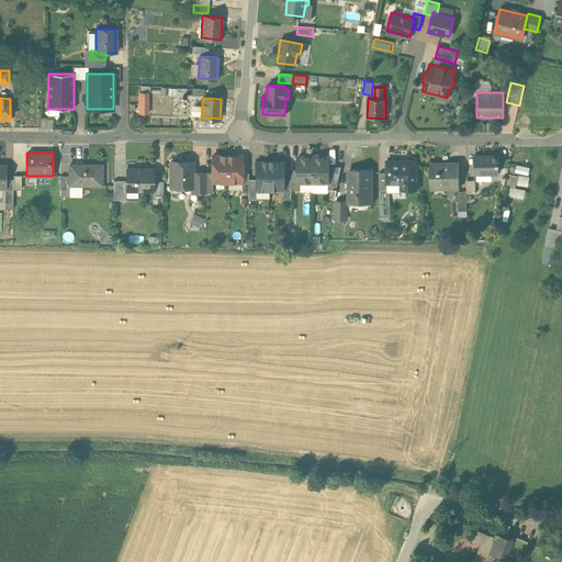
[(498,155),(474,155),(474,173),(498,173),(498,155)]
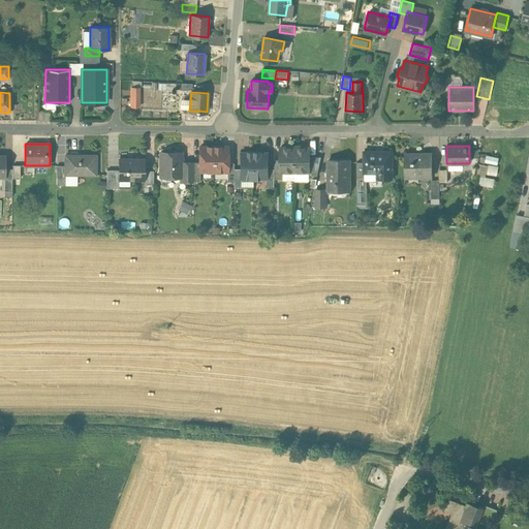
[(214,147),(199,147),(199,162),(199,172),(200,172),(214,172),(214,147)]
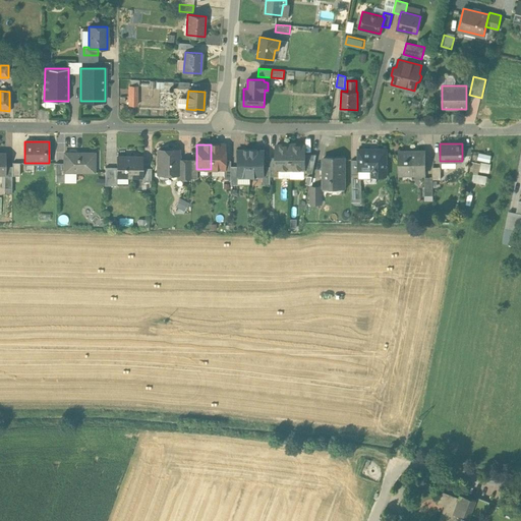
[(225,145),(211,145),(211,169),(224,169),(224,161),(225,145)]
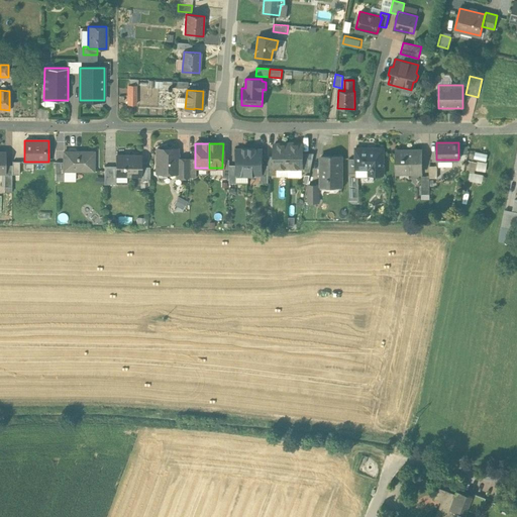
[(288,143),(274,143),(274,157),(274,168),(278,168),(288,168),(288,143)]
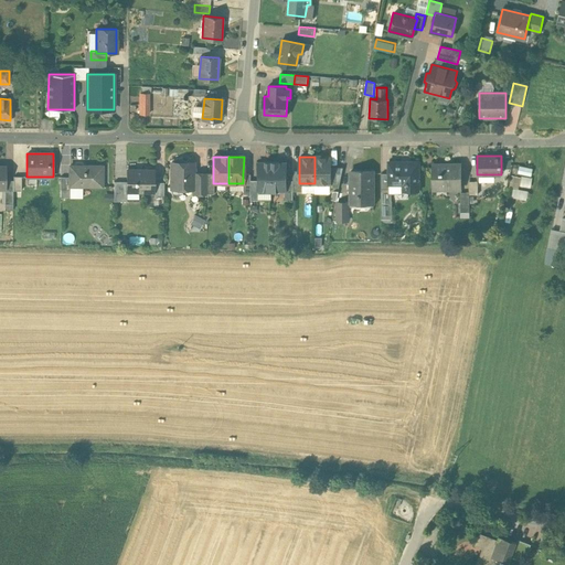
[(330,157),(315,157),(315,183),(330,183),(330,168),(330,157)]
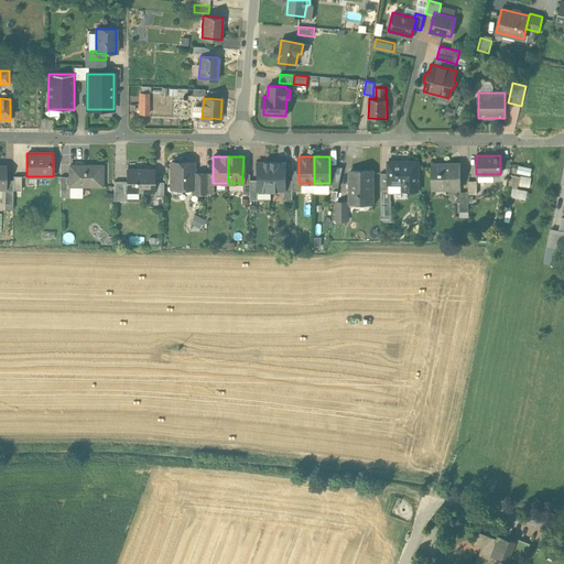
[(183,162),(181,160),(176,159),(173,162),(171,162),(171,188),(193,188),(193,173),(194,162),(183,162)]
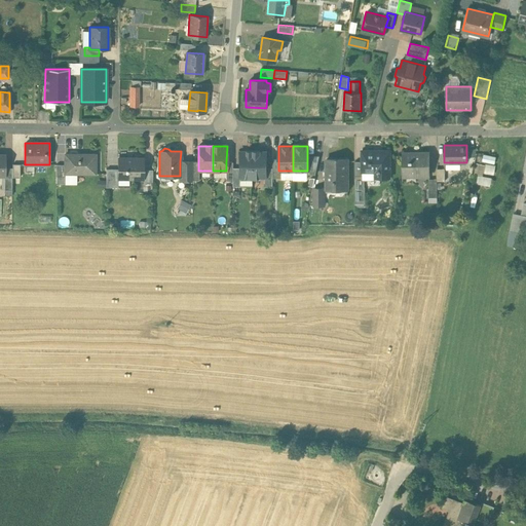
[(378,150),(362,150),(362,161),(362,170),(379,170),(379,178),(389,178),(389,151),(378,151),(378,150)]
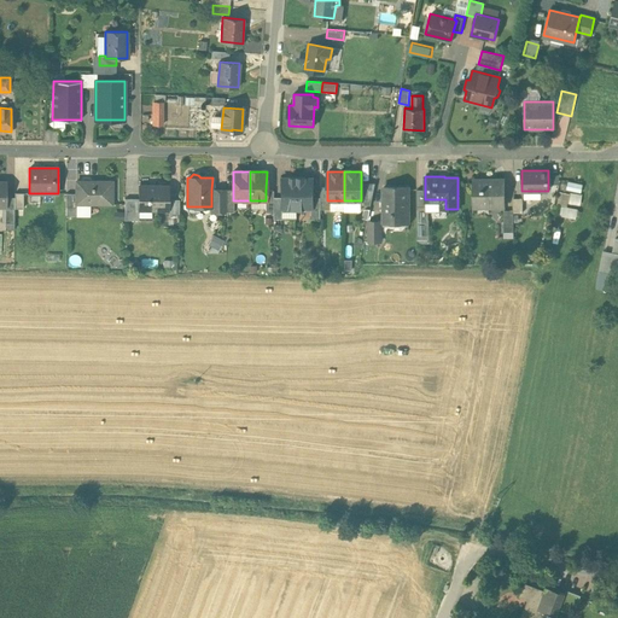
[(289,179),(280,179),(280,197),(280,208),(283,208),(286,208),(290,210),(297,210),(297,178),(290,178),(289,178),(289,179)]
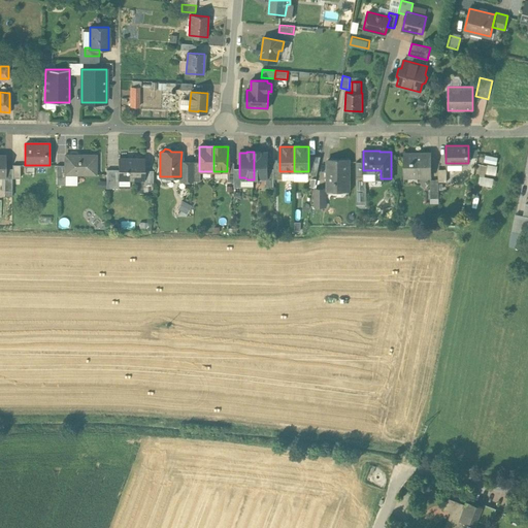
[(261,153),(261,152),(260,152),(254,152),(254,179),(260,179),(262,177),(266,177),(267,177),(267,168),(267,153),(261,153)]
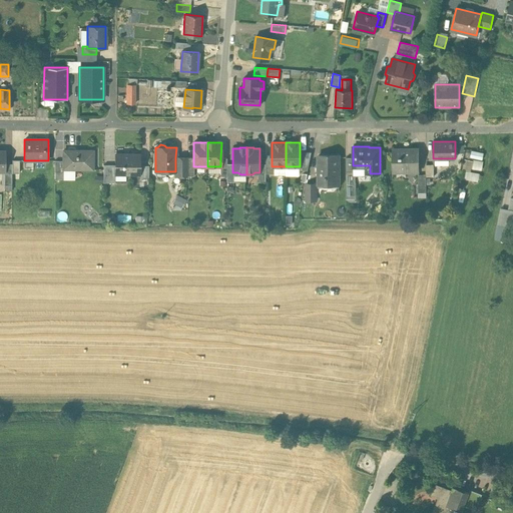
[(485,150),(469,147),(468,157),(473,158),(483,159),(485,150)]
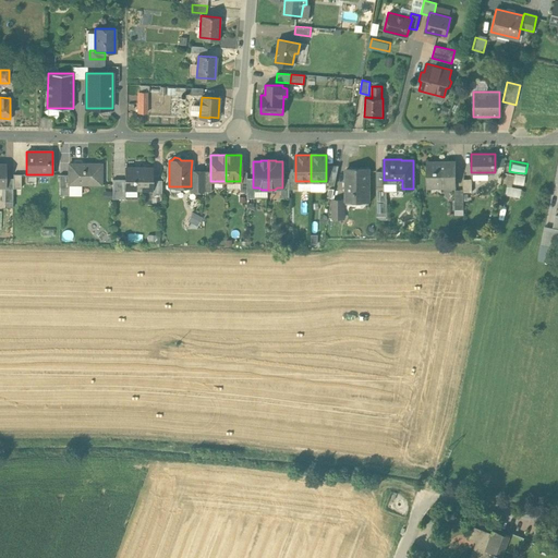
[(456,161),(427,161),(427,183),(446,182),(446,186),(456,186),(456,161)]
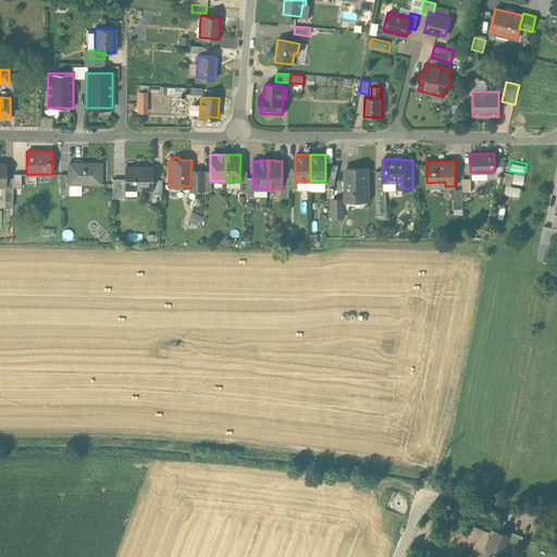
[(101,163),(69,163),(69,174),(69,182),(70,182),(78,182),(78,184),(101,184),(101,163)]
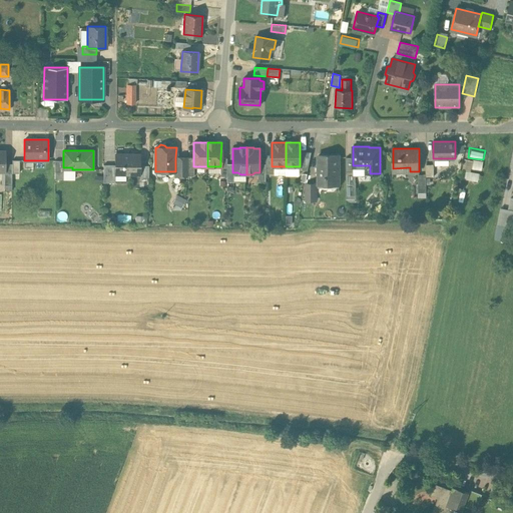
[(312,152),(300,152),(300,166),(300,169),(308,170),(312,152)]
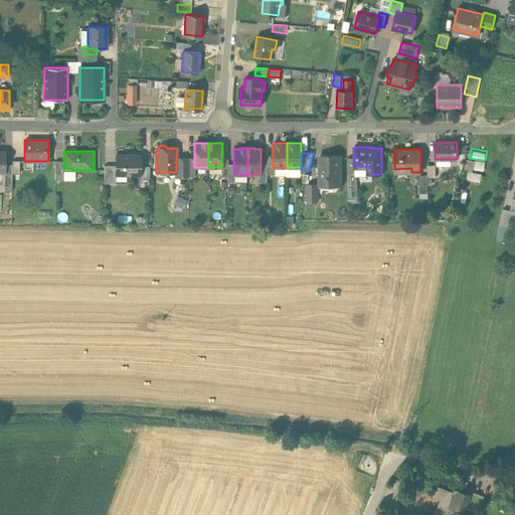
[(141,155),(116,155),(116,165),(116,174),(140,174),(141,174),(141,166),(141,155)]
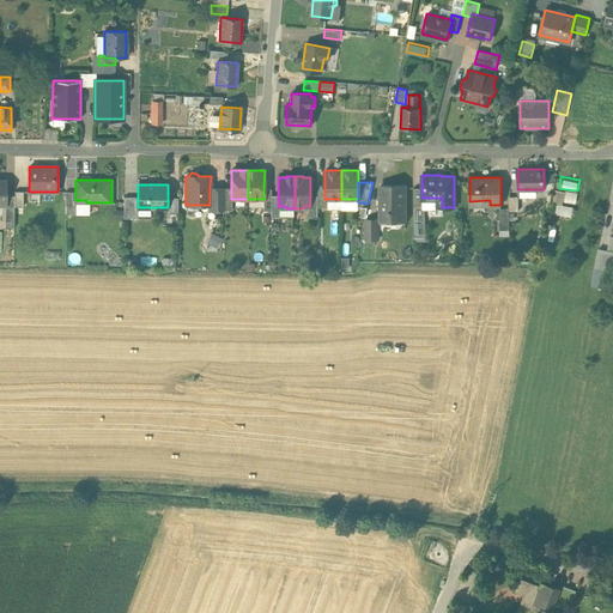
[(325,186),(317,186),(317,195),(317,206),(329,207),(329,199),(325,199),(325,186)]
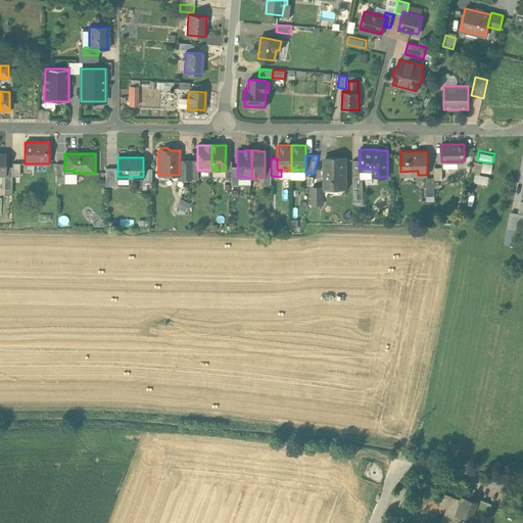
[(345,158),(324,158),(324,187),(345,187),(345,158)]
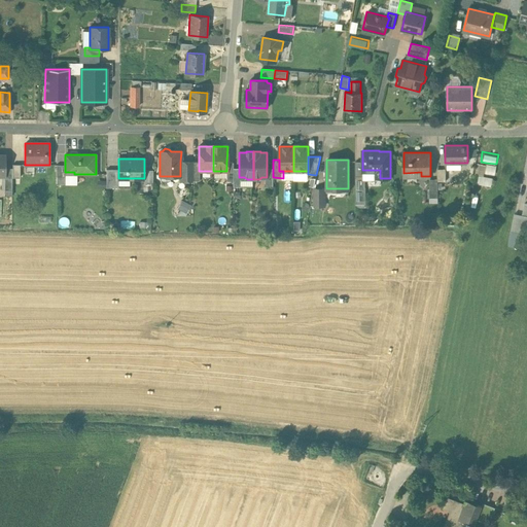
[(192,162),(180,162),(180,176),(180,180),(192,180),(192,162)]
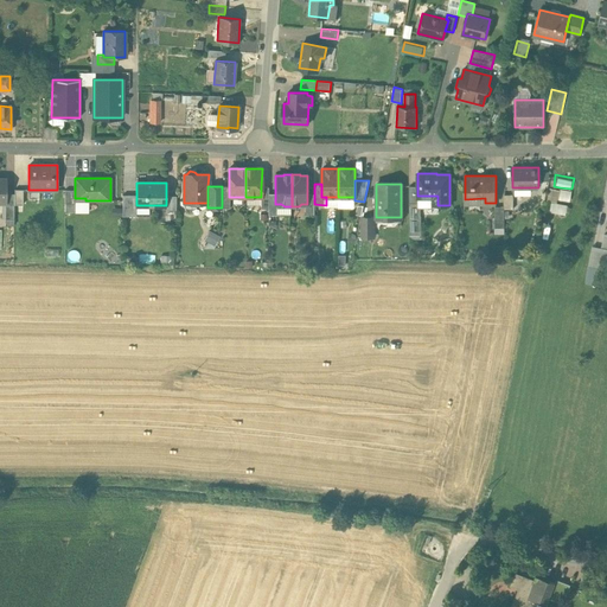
[(572,189),(560,187),(560,191),(558,199),(570,202),(572,189)]
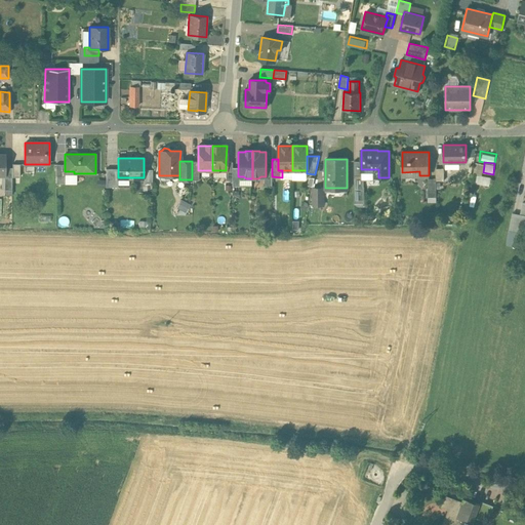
[(482,174),(483,172),(484,165),(475,163),(474,173),(482,174)]
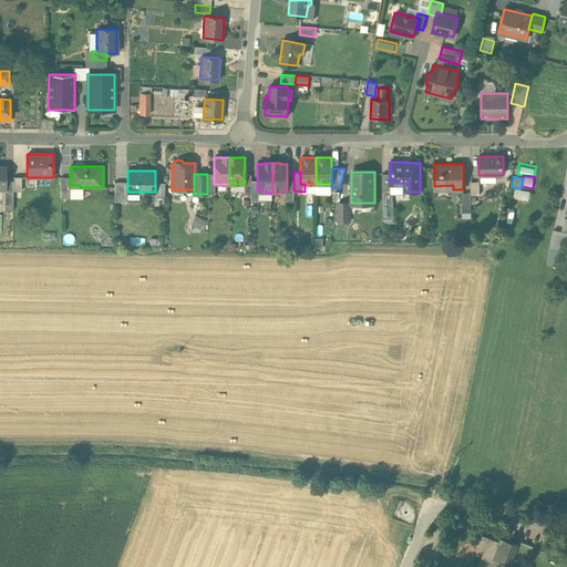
[(70,177),(61,177),(61,197),(71,197),(71,185),(70,185),(70,177)]
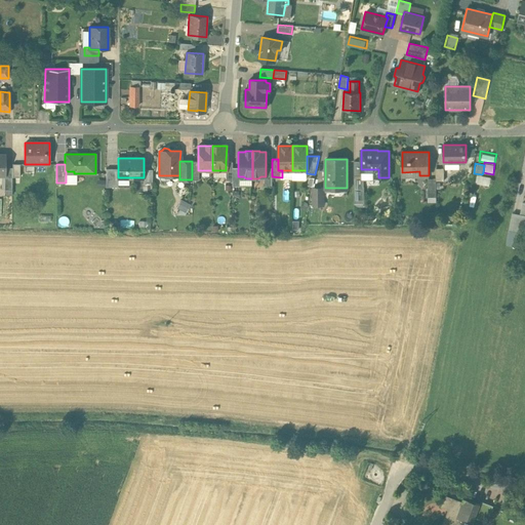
[(118,168),(106,168),(106,187),(117,187),(118,177),(118,168)]
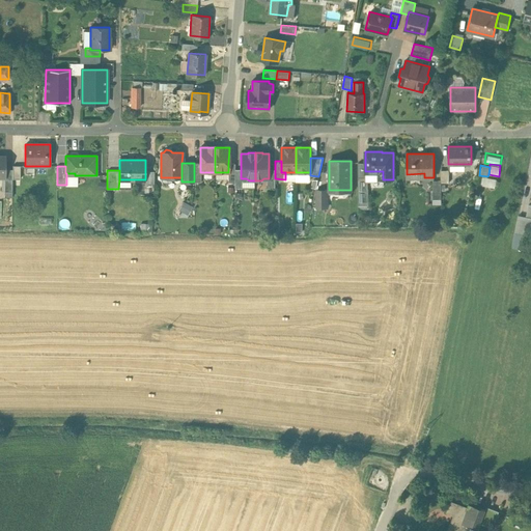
[(155,171),(145,171),(145,179),(144,179),(144,184),(154,184),(155,171)]
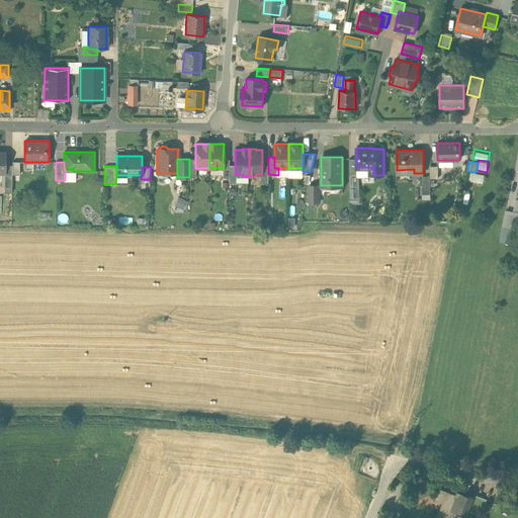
[(356,173),(356,175),(373,175),(373,167),(356,167),(356,173)]
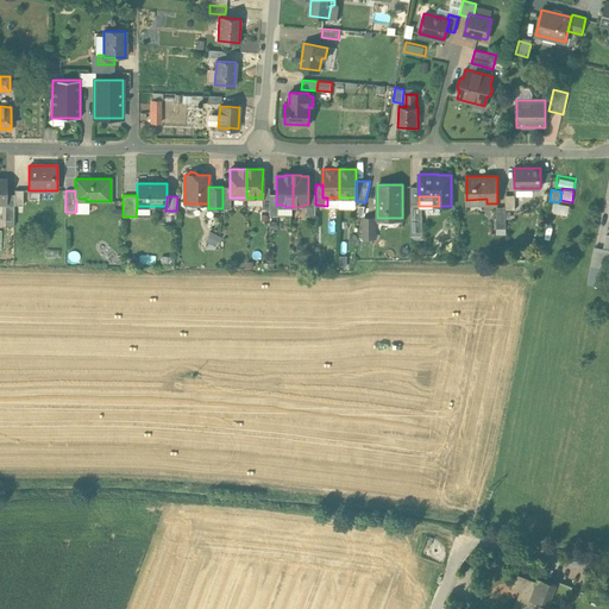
[(557,202),(556,212),(567,214),(569,205),(557,202)]
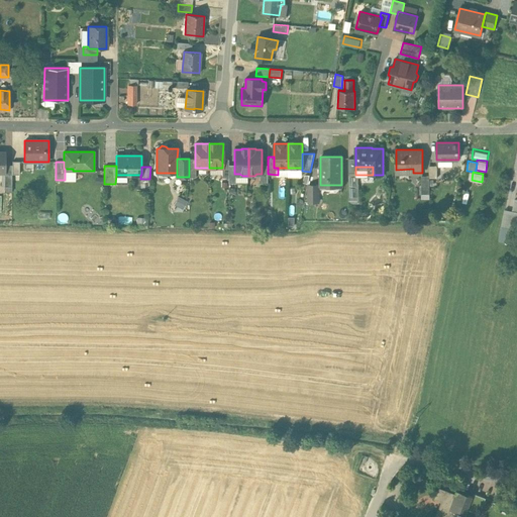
[(355,173),(348,173),(348,201),(357,201),(357,182),(355,182),(355,175),(355,173)]
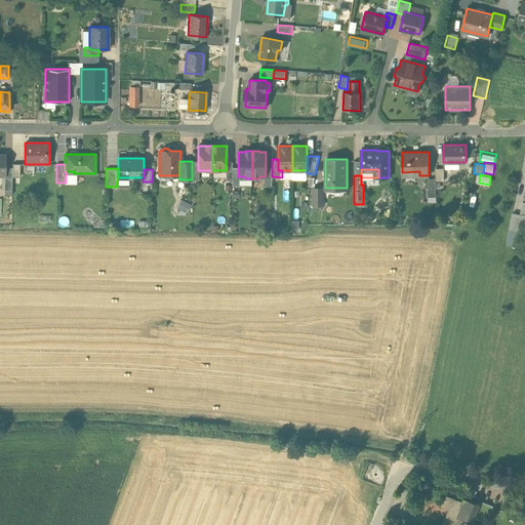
[(436,178),(428,178),(428,191),(436,191),(436,180),(436,178)]
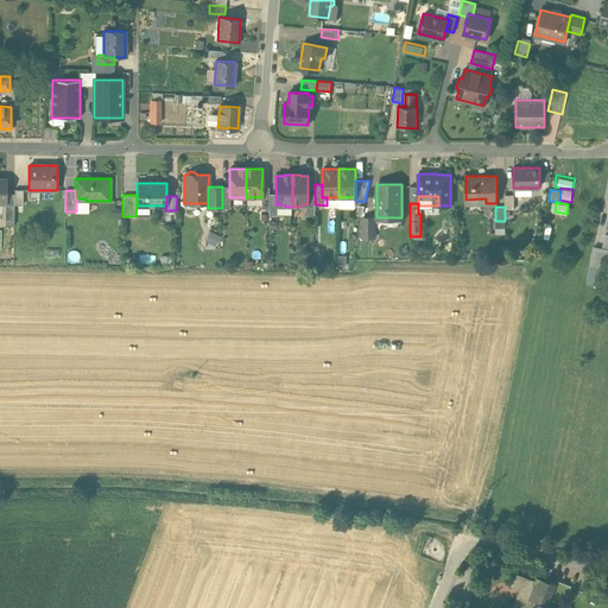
[(374,217),(362,217),(362,238),(374,238),(374,217)]
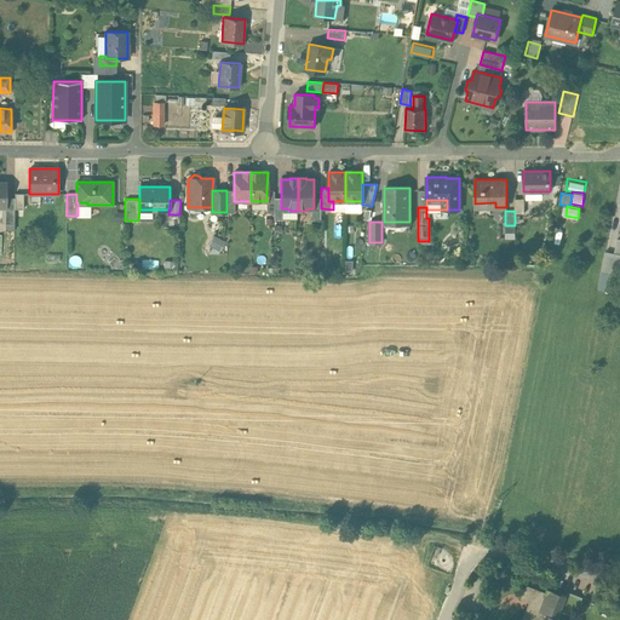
[(216,235),(210,245),(220,251),(227,241),(216,235)]
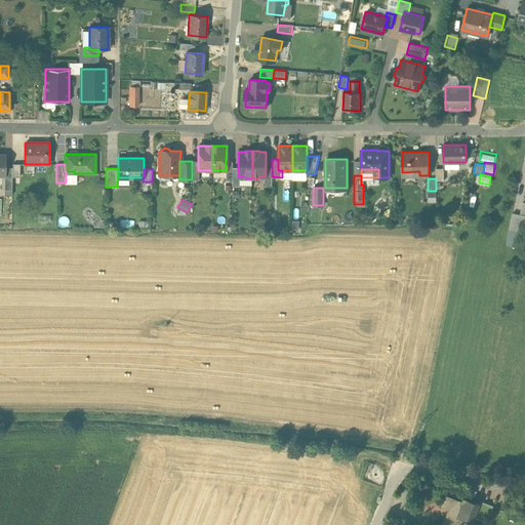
[(102,220),(94,213),(87,220),(94,228),(102,220)]
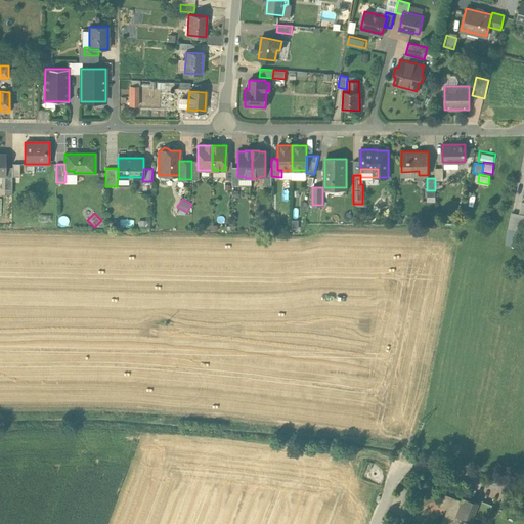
[(511,214),(508,244),(519,246),(523,216),(511,214)]
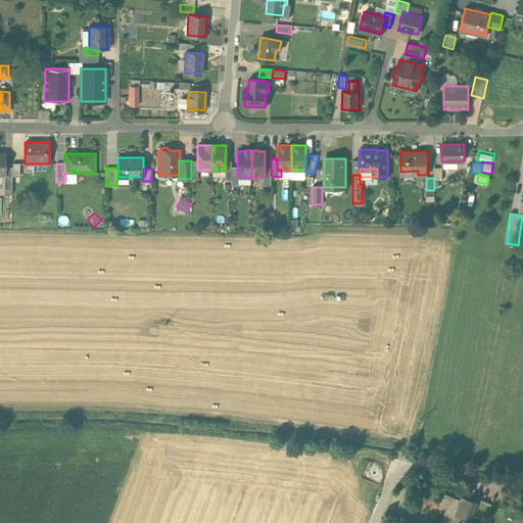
[(460,501),(444,494),(440,504),(447,507),(440,522),(462,522),(464,519),(467,521),(468,520),(471,521),(478,502),(462,495),(460,501)]
